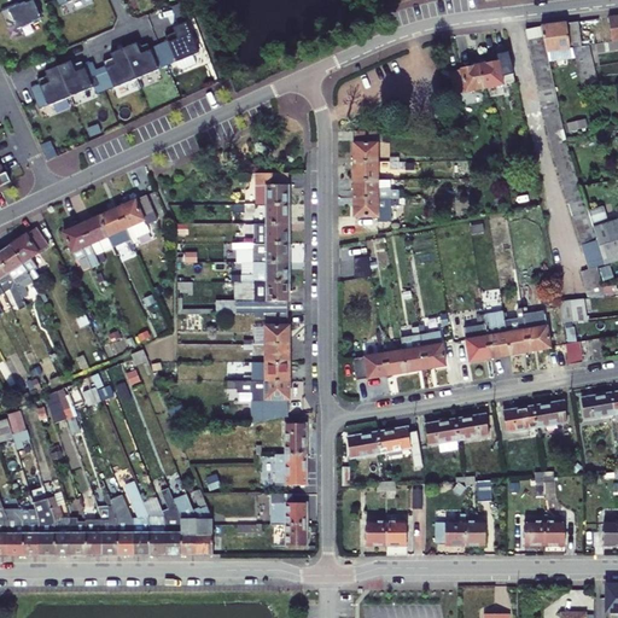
[(24,3),(0,11),(0,13),(6,29),(15,25),(16,30),(33,23),(31,22),(40,18),(33,0),(24,4),(24,3)]
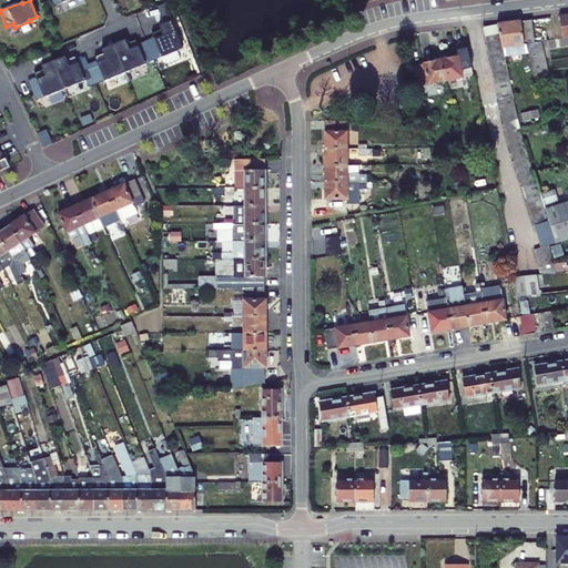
[(567,38),(567,18),(558,20),(561,40),(567,38)]
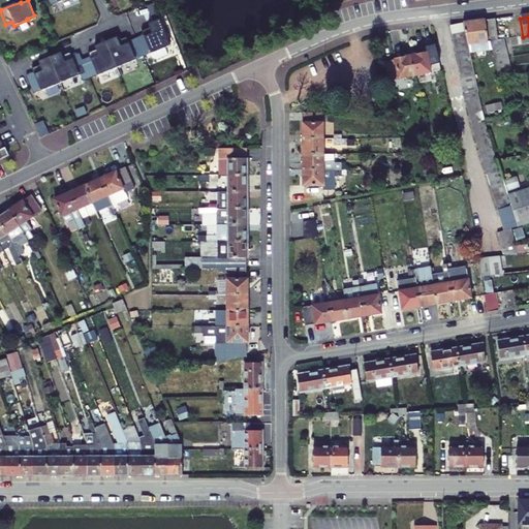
[(148,28),(141,31),(142,35),(134,38),(139,50),(142,56),(168,45),(158,20),(147,24),(148,28)]
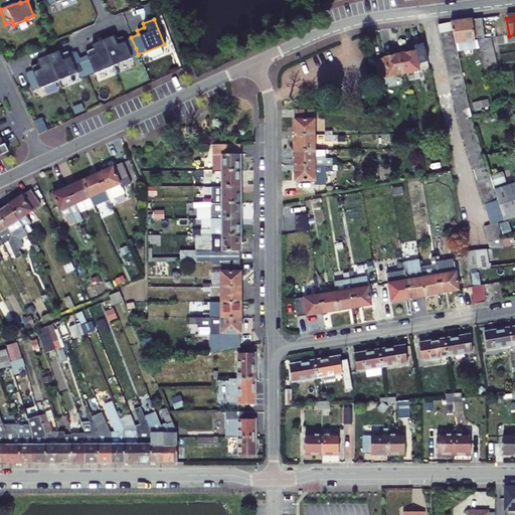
[(450,22),(454,42),(477,40),(473,21),(470,20),(450,22)]
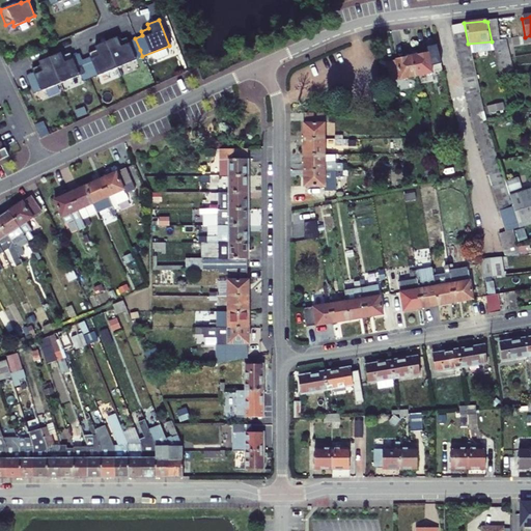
[(496,21),(487,22),(492,42),(492,43),(499,42),(496,21)]
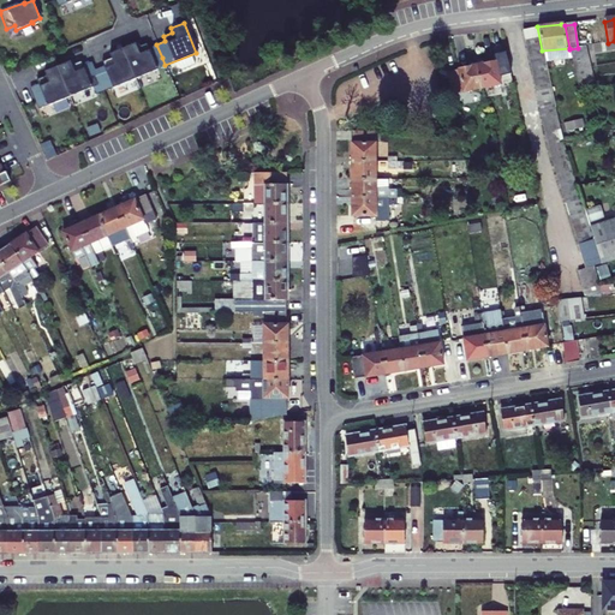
[(544,145),(561,141),(542,51),(537,27),(520,30),(544,145)]
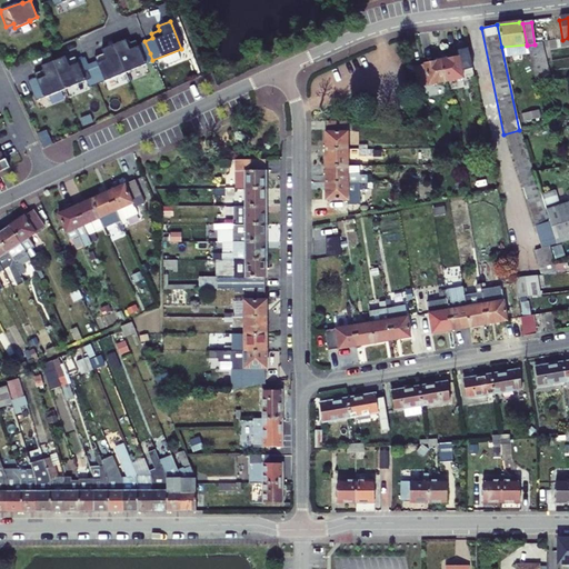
[(125,40),(112,45),(125,72),(152,60),(150,53),(142,57),(137,45),(135,40),(127,43),(125,40)]
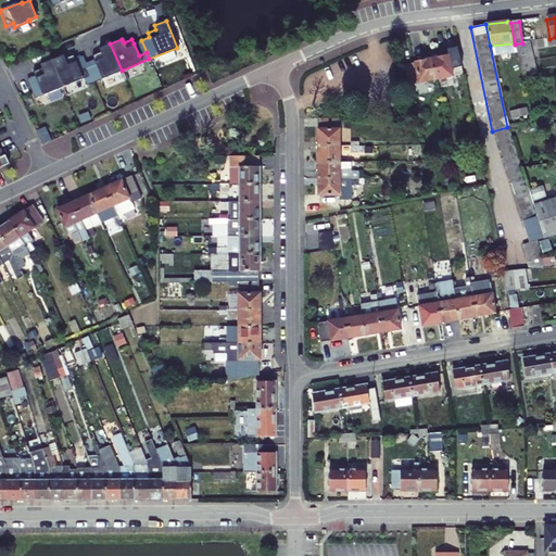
[(141,40),(134,43),(139,55),(147,52),(141,40)]
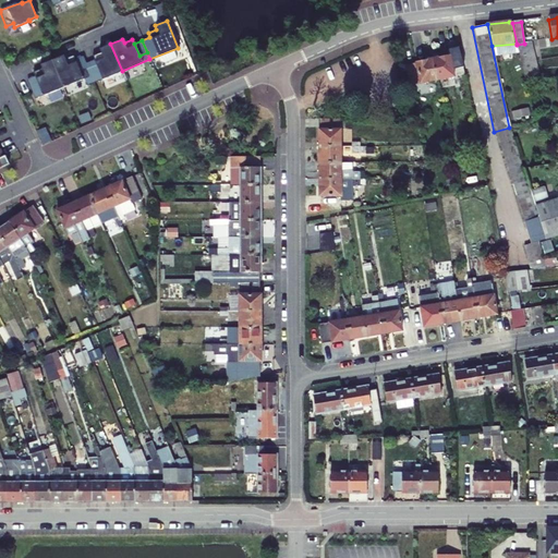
[(524,44),(517,45),(520,63),(533,61),(530,43),(524,44)]
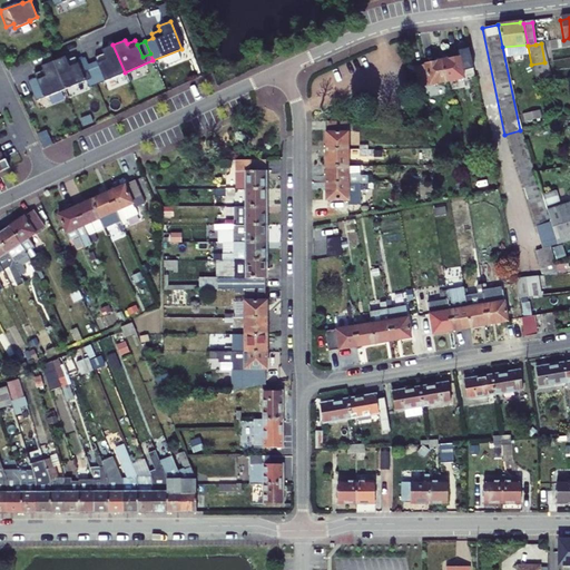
[(94,57),(96,61),(101,75),(92,78),(96,84),(125,72),(112,45),(100,50),(102,53),(94,57)]
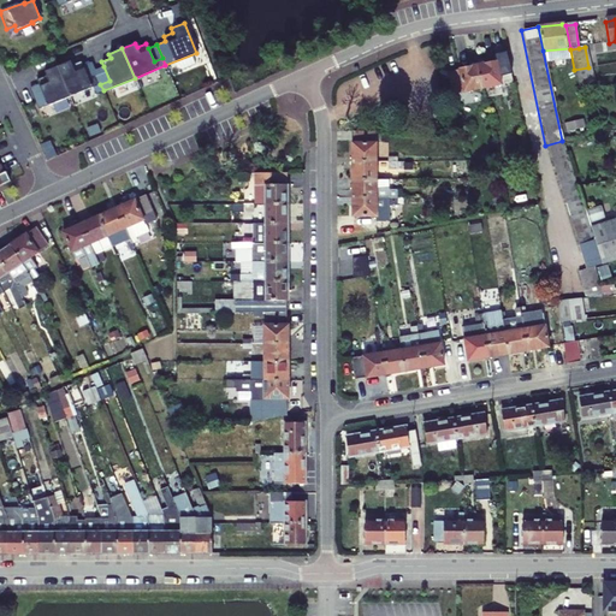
[(57,66),(69,96),(92,88),(95,94),(104,90),(100,84),(96,76),(88,80),(82,65),(81,61),(71,65),(70,60),(57,66)]
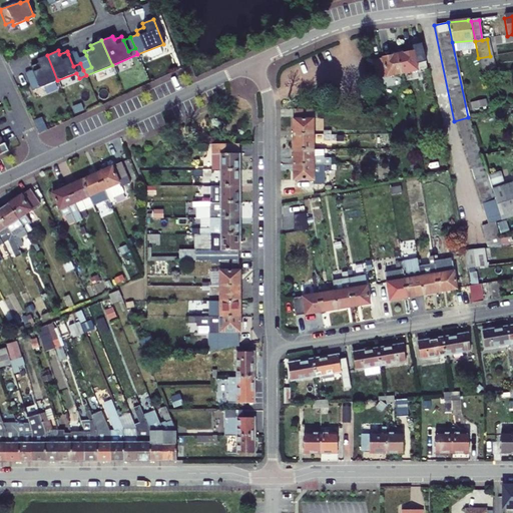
[(76,51),(68,54),(73,66),(80,63),(78,58),(76,51)]
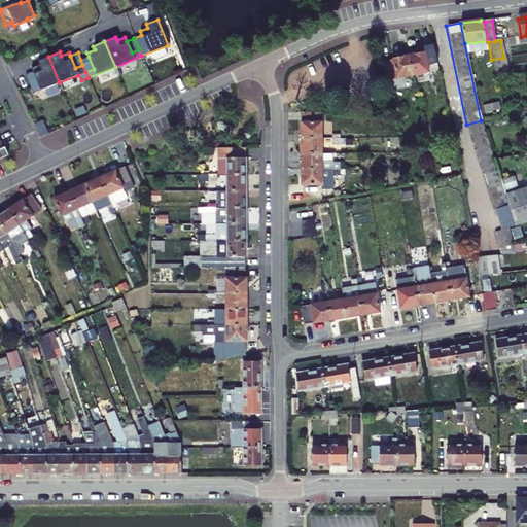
[(39,65),(31,68),(37,84),(30,86),(33,93),(59,82),(48,57),(37,61),(39,65)]
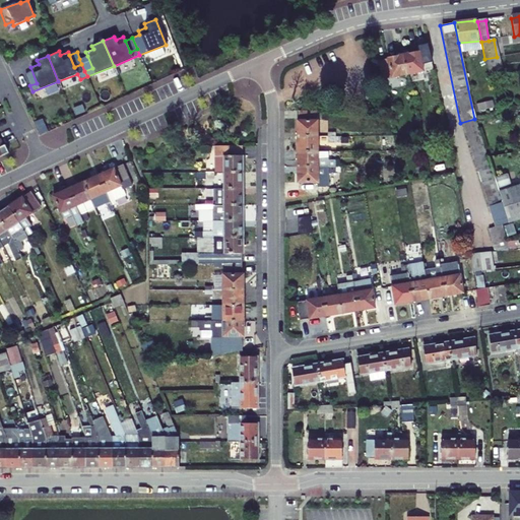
[(87,56),(79,59),(81,64),(84,71),(92,68),(87,56)]
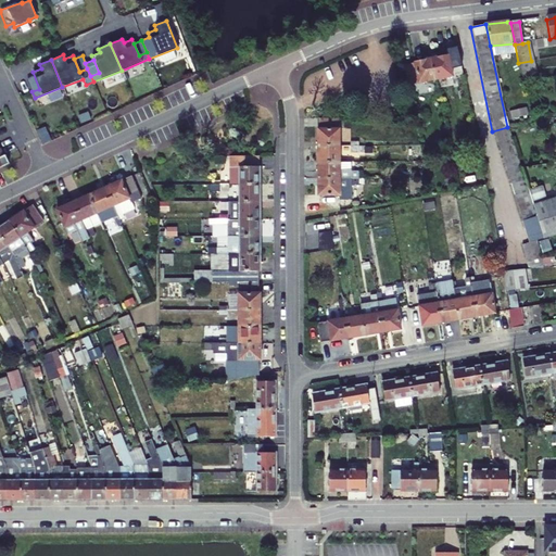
[(531,61),(518,63),(522,81),(534,80),(531,61)]
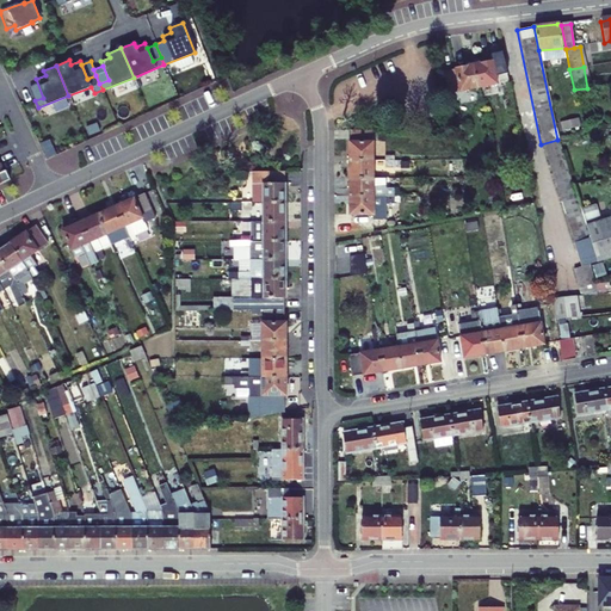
[(497,68),(467,75),(471,98),(474,107),(494,103),(493,94),(501,92),(497,68)]
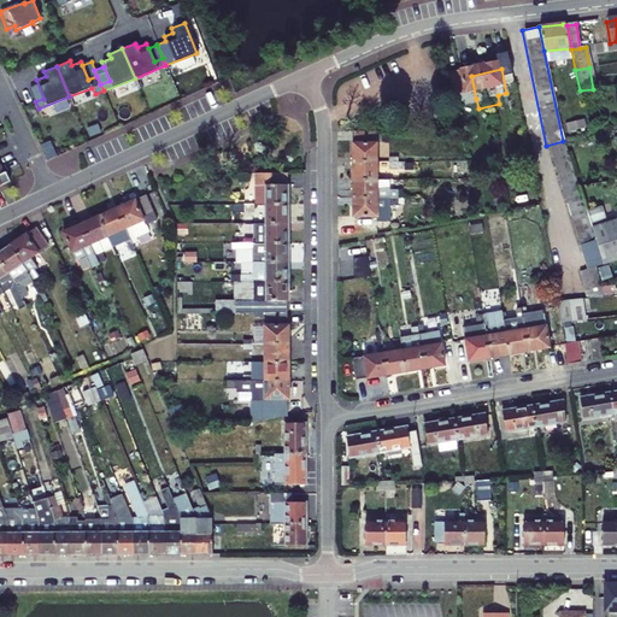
[(457,104),(476,99),(471,76),(452,81),(457,104)]
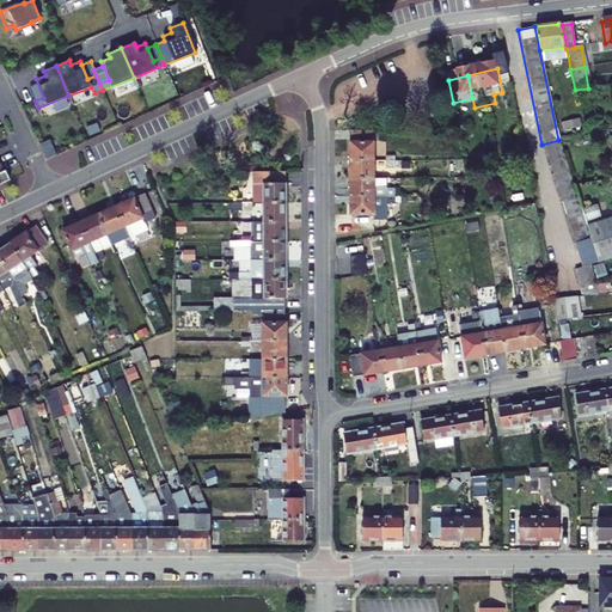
[(37,84),(30,87),(35,101),(43,98),(37,84)]
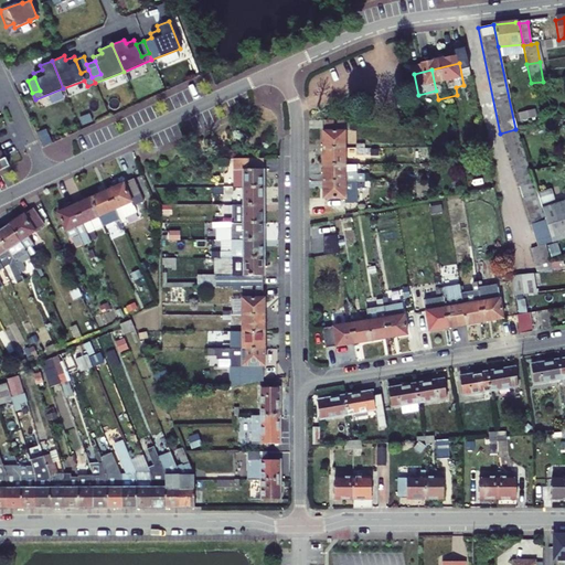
[(342,149),(342,121),(320,121),(320,149),(333,149),(342,149)]
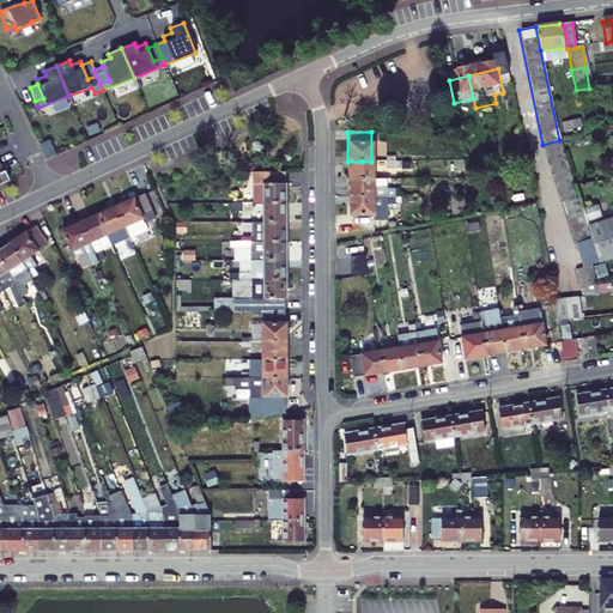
[(41,144),(47,158),(55,155),(48,140),(41,144)]
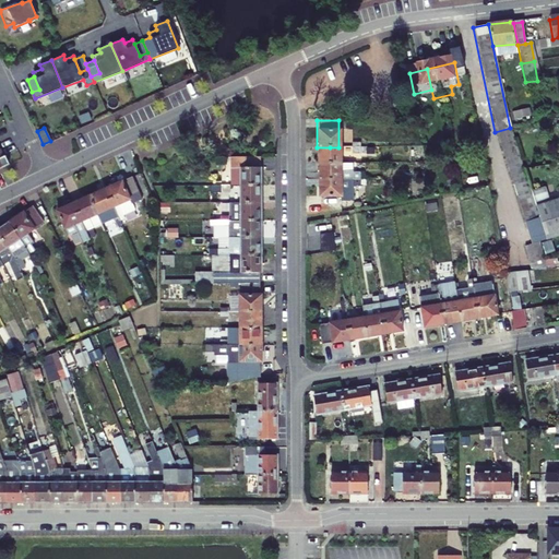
[(495,132),(532,246),(539,242),(545,240),(535,207),(530,192),(510,128),(495,132)]
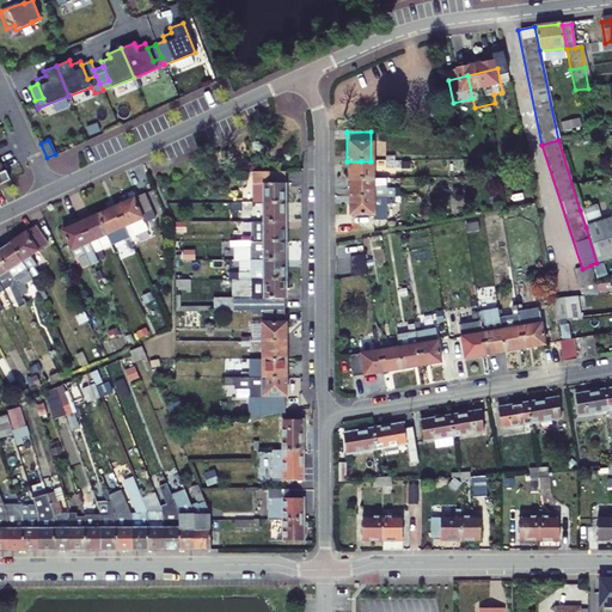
[(347,161),(347,179),(371,179),(371,161),(361,161),(347,161)]
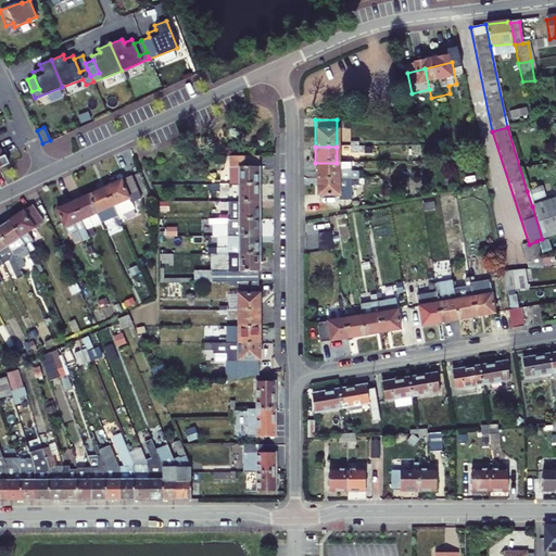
[(3,151),(0,152),(0,172),(12,166),(3,151)]
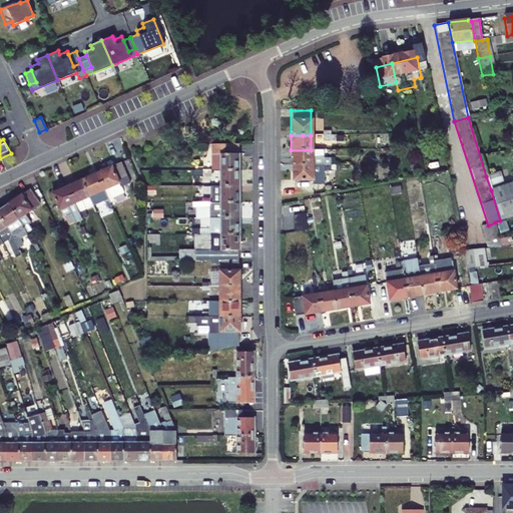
[(211,171),(218,170),(237,170),(237,156),(236,156),(236,145),(211,145),(211,171)]
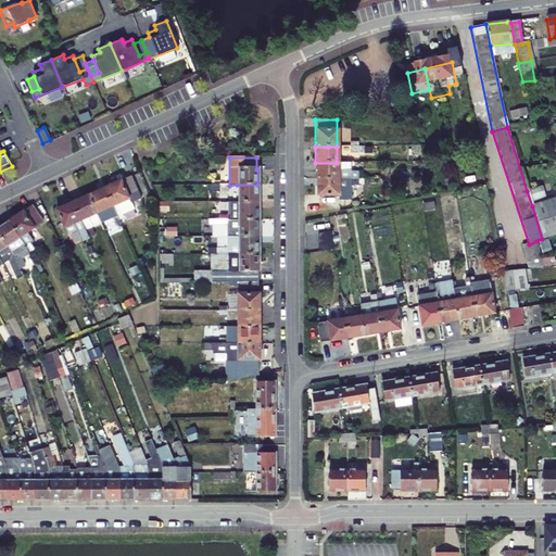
[(315,163),(315,179),(337,179),(348,179),(352,179),(355,179),(355,175),(348,175),(346,163),(337,163),(315,163)]
